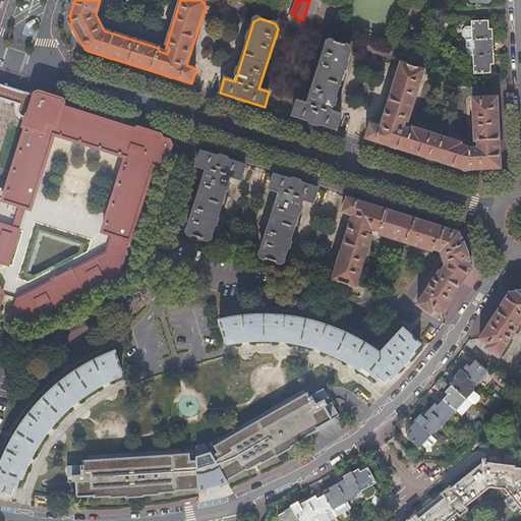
[(476,40),(491,40),(490,29),(487,29),(486,23),(472,23),(473,40),(476,40)]
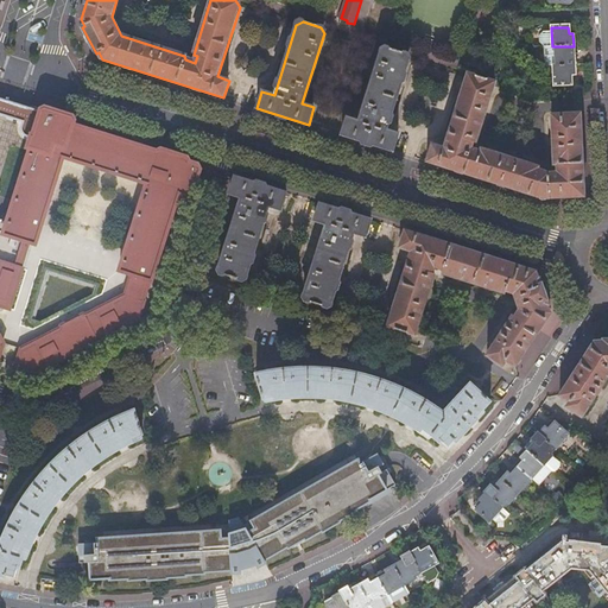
[(557,65),(575,65),(574,46),(556,46),(557,65)]
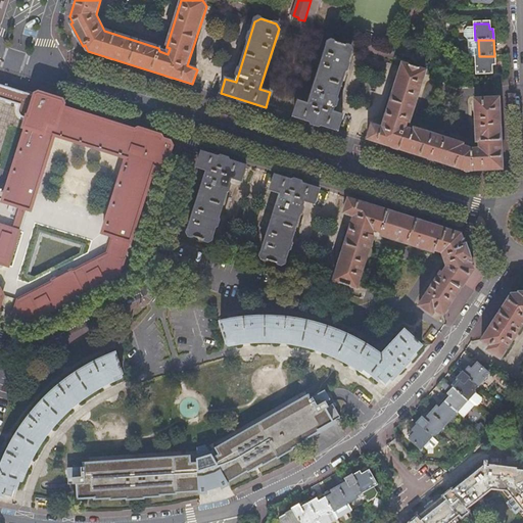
[(294,116),(339,131),(343,115),(333,112),(351,52),(348,46),(334,41),(328,44),(310,105),(299,101),(294,116)]
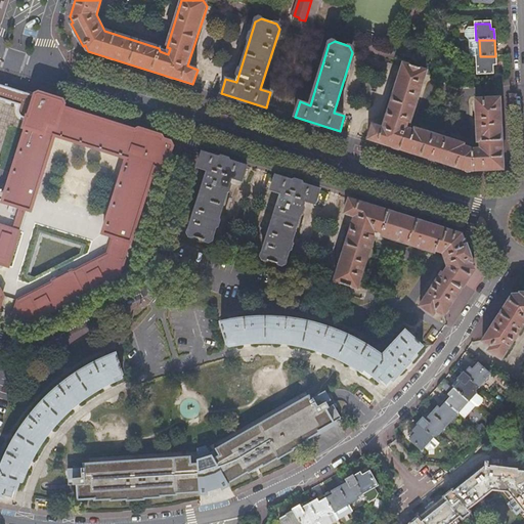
[(495,66),(495,56),(480,56),(477,56),(477,73),(492,72),(492,66),(495,66)]
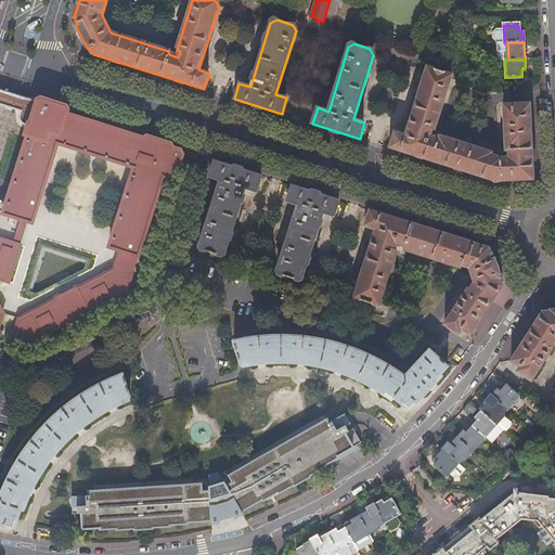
[(532,180),(528,103),(502,105),(504,151),(507,151),(507,158),(499,158),(490,155),(490,154),(489,152),(441,137),(439,138),(438,139),(430,137),(431,130),(435,131),(451,79),(448,74),(430,68),(425,72),(405,136),(395,132),(389,147),(497,182),(532,180)]
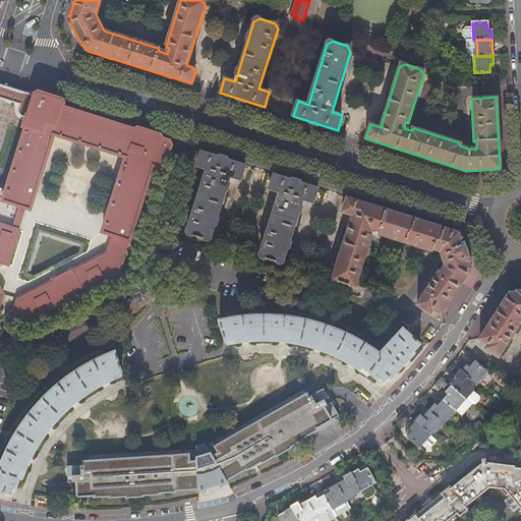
[(123,257),(129,241),(130,241),(154,167),(161,169),(165,166),(171,146),(169,141),(162,139),(160,136),(137,129),(133,130),(62,107),(63,104),(61,101),(40,94),(36,95),(35,96),(23,92),(22,94),(0,85),(0,307),(4,294),(1,288),(0,287),(0,199),(4,200),(4,201),(19,207),(12,228),(0,224),(0,262),(9,266),(20,230),(19,230),(25,209),(31,210),(54,135),(126,158),(103,232),(113,236),(107,252),(74,270),(72,269),(65,272),(64,275),(61,276),(59,275),(52,279),(52,281),(18,299),(13,315),(30,321),(119,275),(124,258),(123,257)]
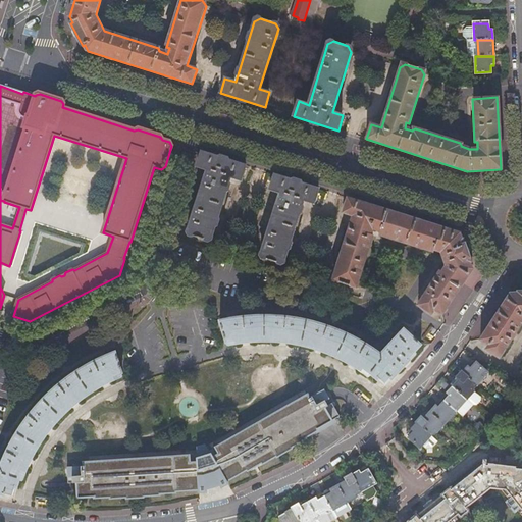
[(202,152),(197,166),(207,170),(189,229),(192,236),(207,241),(211,239),(230,177),(241,180),(246,166),(202,152)]
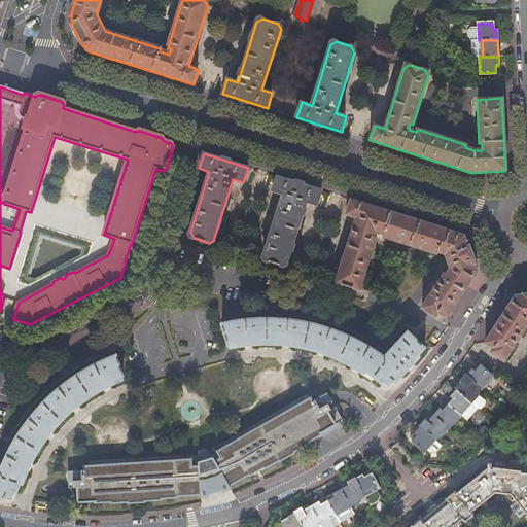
[(322,190),(277,177),(273,191),(282,195),(264,255),(267,261),(281,267),(287,262),(307,203),(317,206),(322,190)]
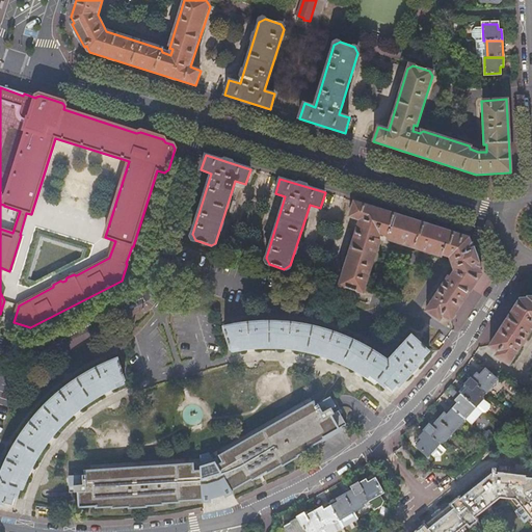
[(451,320),(480,275),(478,267),(479,267),(472,243),(471,244),(469,238),(354,202),(350,217),(358,220),(340,282),(343,287),(358,292),(364,289),(380,240),(377,239),(379,234),(388,237),(388,239),(390,239),(389,240),(396,242),(398,242),(397,243),(404,245),(404,244),(406,245),(406,246),(422,250),(425,250),(424,251),(431,254),(431,253),(433,254),(433,255),(440,257),(440,256),(443,256),(444,255),(449,257),(450,260),(449,261),(451,267),(453,267),(454,270),(450,276),(448,275),(445,281),(442,286),(441,285),(437,290),(437,291),(434,295),(434,297),(426,311),(439,320),(442,315),(451,320)]
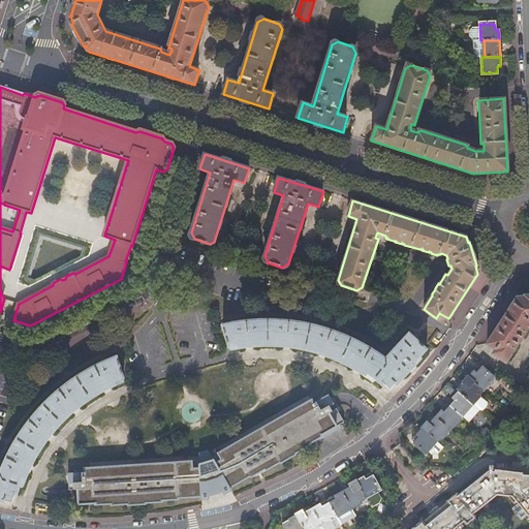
[(528,294),(526,294),(526,297),(518,297),(487,344),(496,349),(493,353),(505,362),(515,347),(516,348),(519,344),(520,344),(524,338),(522,338),(525,333),(524,333),(528,327),(527,327),(528,322),(528,294)]
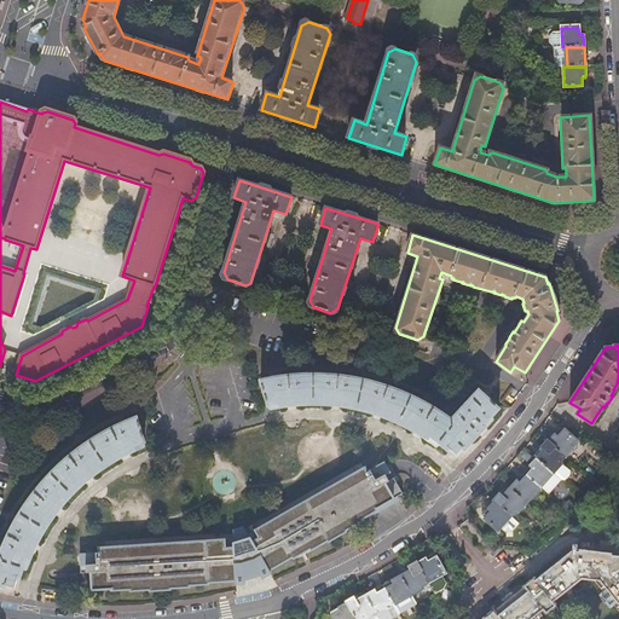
[(499,410),(479,389),(462,408),(461,406),(460,406),(458,406),(457,406),(457,408),(456,408),(456,409),(455,410),(455,411),(455,412),(456,414),(451,420),(437,410),(424,401),(414,395),(399,389),(387,386),(366,380),(348,377),(336,376),(317,376),(301,376),(293,376),(275,377),(261,380),(268,405),(270,406),(271,409),(279,408),(288,406),(300,405),(320,405),(333,406),(337,406),(348,408),(363,410),(376,414),(381,416),(400,423),(410,428),(417,433),(424,437),(438,446),(440,444),(449,452),(451,450),(457,456),(463,449),(466,451),(492,420),(491,418),(499,410)]
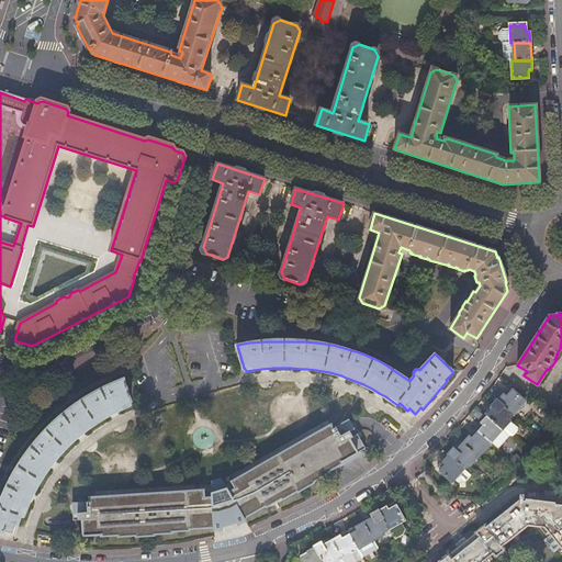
[(131,404),(132,403),(124,379),(115,383),(107,389),(91,396),(78,405),(68,413),(57,422),(48,429),(41,437),(30,451),(20,464),(10,482),(0,502),(0,532),(6,535),(6,532),(13,535),(15,528),(18,528),(21,517),(24,517),(29,506),(36,492),(52,470),(62,457),(71,446),(75,442),(82,436),(90,430),(101,423),(114,416),(132,407),(131,404)]
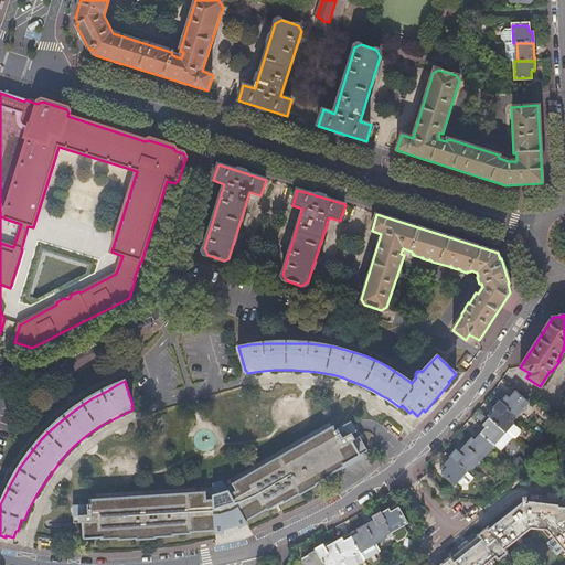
[(501,413),(513,424),(513,423),(511,420),(526,404),(512,391),(501,403),(505,407),(501,413)]
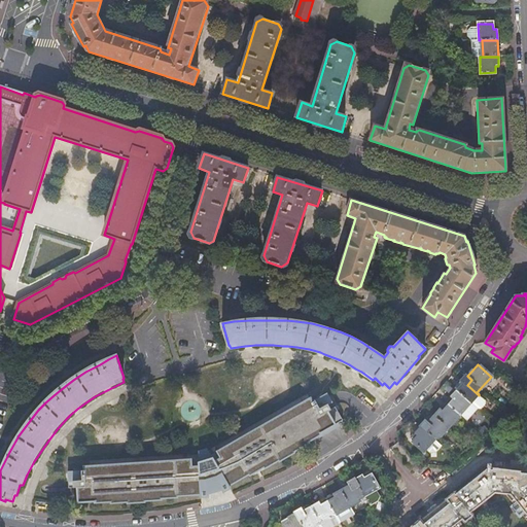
[(467,376),(465,375),(459,382),(463,385),(458,389),(472,401),(479,408),(481,409),(485,405),(485,400),(479,395),(467,385),(471,380),(467,376)]
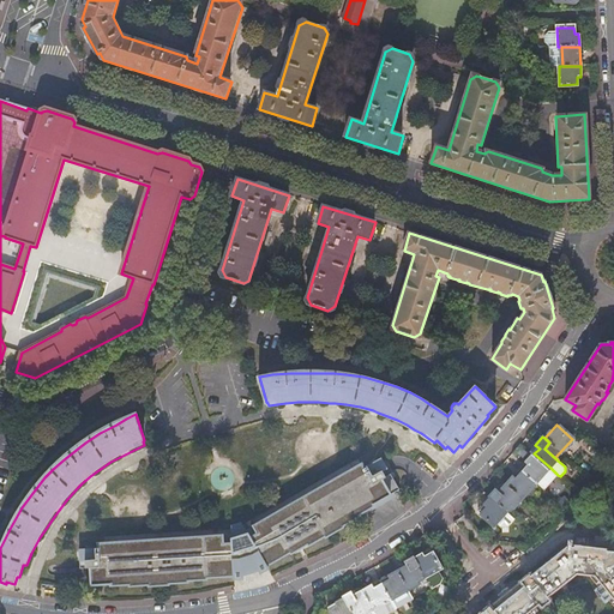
[(521,469),(536,485),(551,468),(534,453),(521,469)]
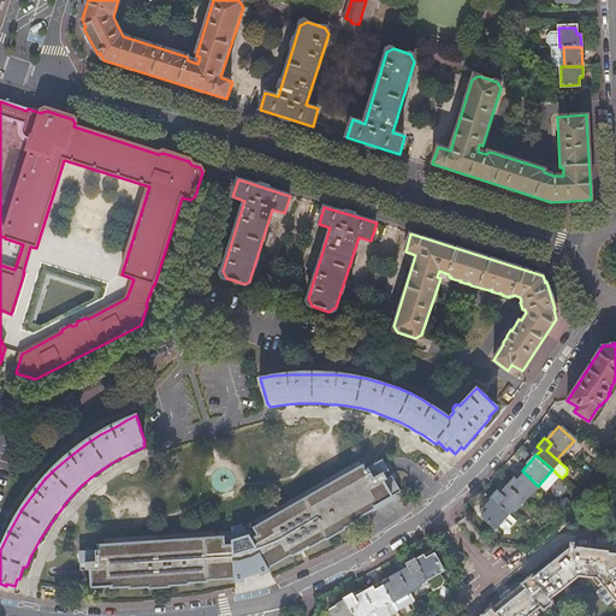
[(98,550),(78,551),(80,572),(89,570),(90,587),(110,586),(110,588),(129,586),(129,588),(148,587),(148,588),(167,587),(167,586),(187,584),(187,582),(206,581),(206,580),(241,578),(243,576),(243,578),(259,574),(259,573),(260,572),(291,554),(292,556),(309,546),(309,548),(326,538),(327,539),(361,520),(359,515),(401,491),(395,480),(392,475),(388,479),(384,473),(389,471),(385,463),(383,460),(366,469),(363,466),(362,466),(246,533),(243,527),(241,525),(231,527),(231,529),(232,537),(99,546),(98,546),(98,550)]
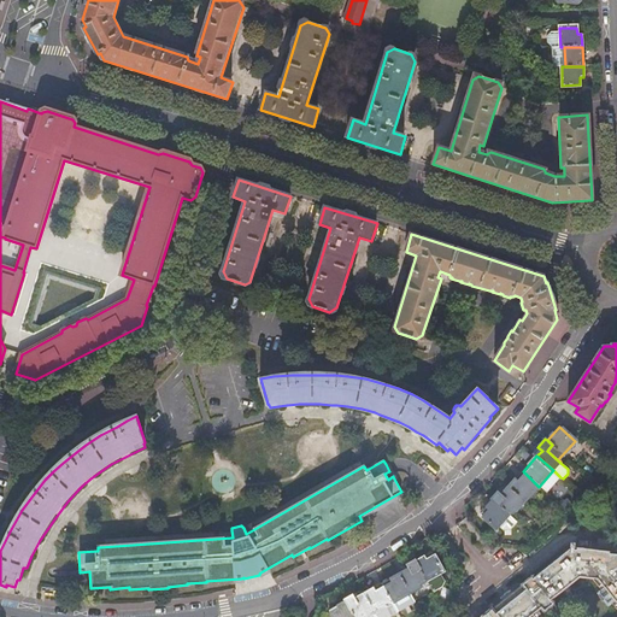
[(388,462),(386,464),(389,471),(392,475),(395,474),(388,462)]
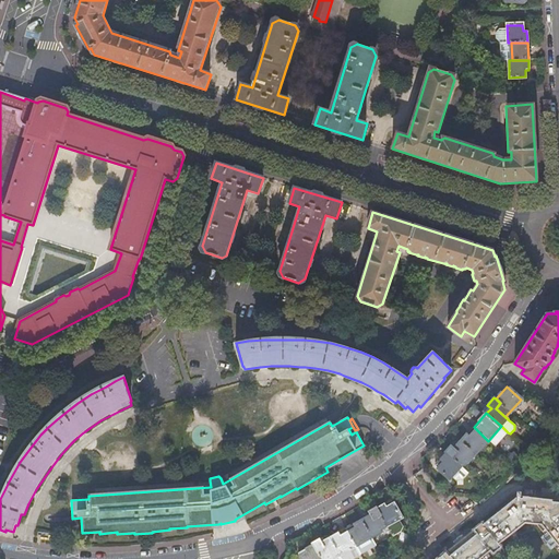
[(501,426),(488,441),(495,447),(508,432),(501,426)]
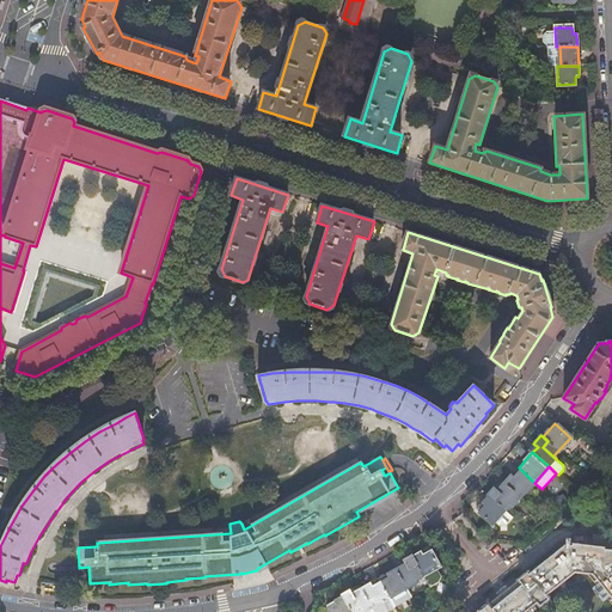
[(490,495),(506,510),(510,506),(513,507),(534,483),(519,467),(505,482),(502,479),(489,495),(490,495)]
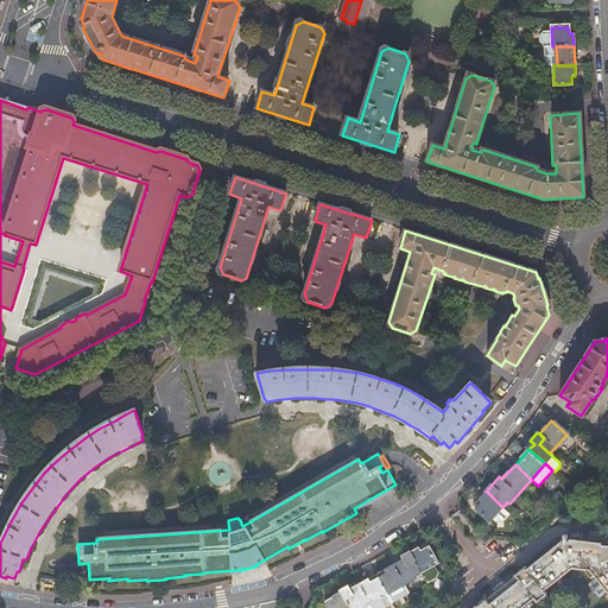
[(510,514),(502,507),(487,492),(474,507),(489,521),(493,518),(496,521),(502,521),(510,514)]
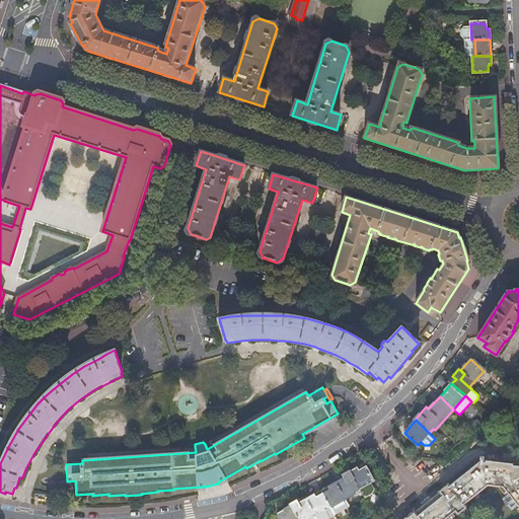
[(448,486),(440,492),(406,518),(451,518),(465,508),(466,506),(461,501),(487,480),(507,483),(518,498),(518,466),(512,465),(512,463),(485,460),(485,462),(478,462),(449,487),(448,486)]
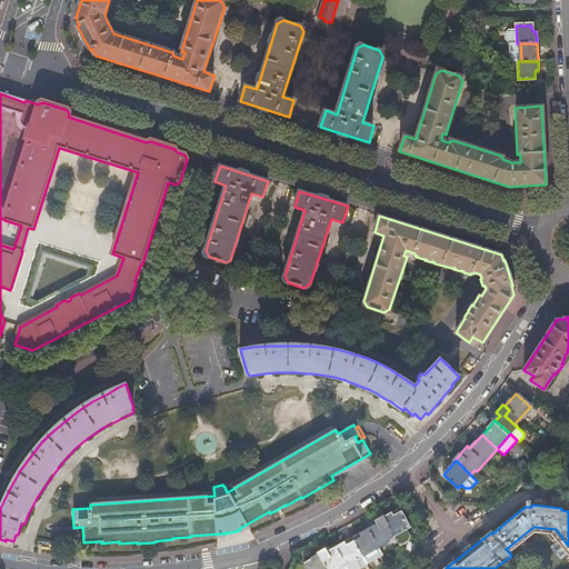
[(400,509),(383,518),(393,535),(407,528),(410,526),(400,509)]
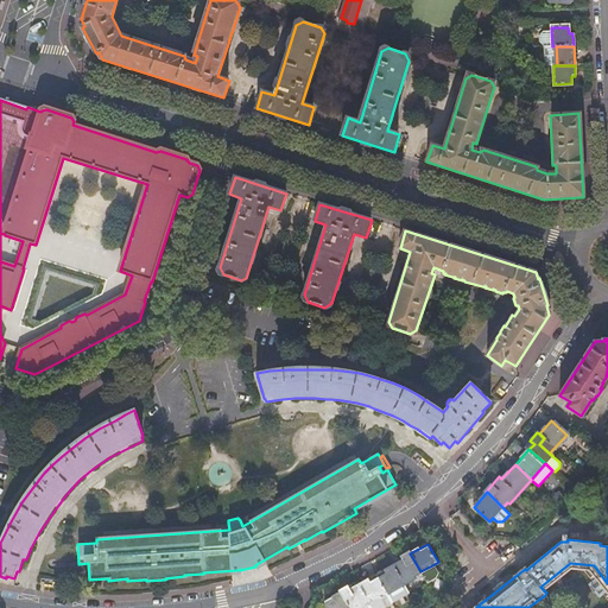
[(410,553),(409,552),(392,562),(405,584),(416,578),(415,575),(420,571),(410,553)]
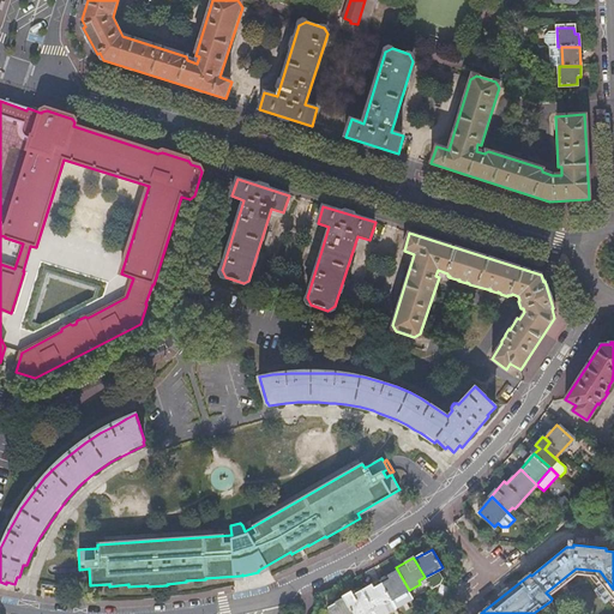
[(409,590),(396,567),(397,571),(380,579),(392,600),(409,590)]
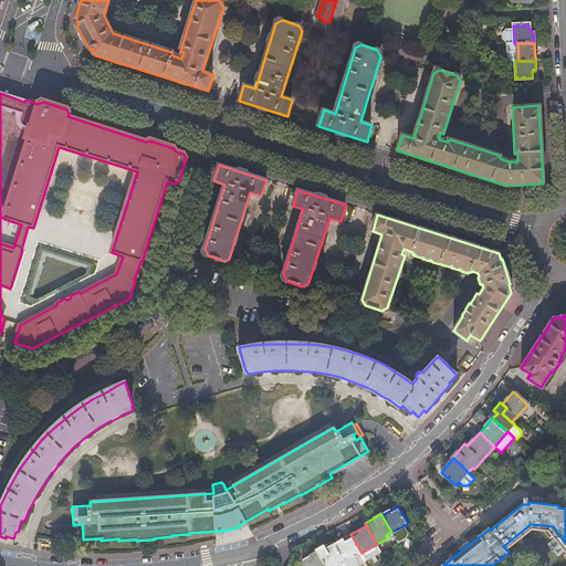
[(408,533),(405,525),(391,532),(397,542),(406,537),(408,533)]
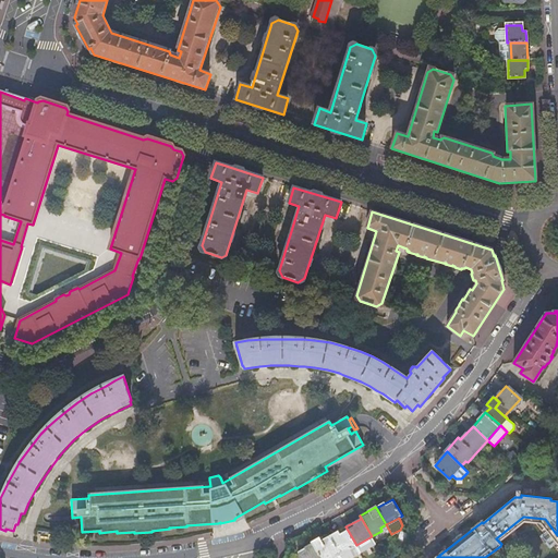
[(330,535),(340,554),(356,545),(346,526),(330,535)]
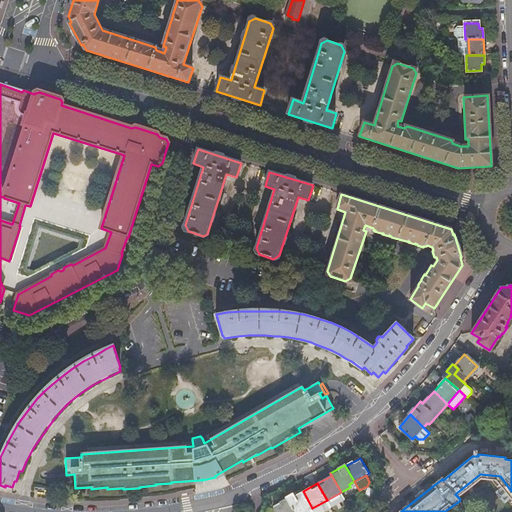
[(288,498),(295,511),(300,511),(302,511),(305,511),(312,508),(303,491),(301,489),(287,497),(288,498)]
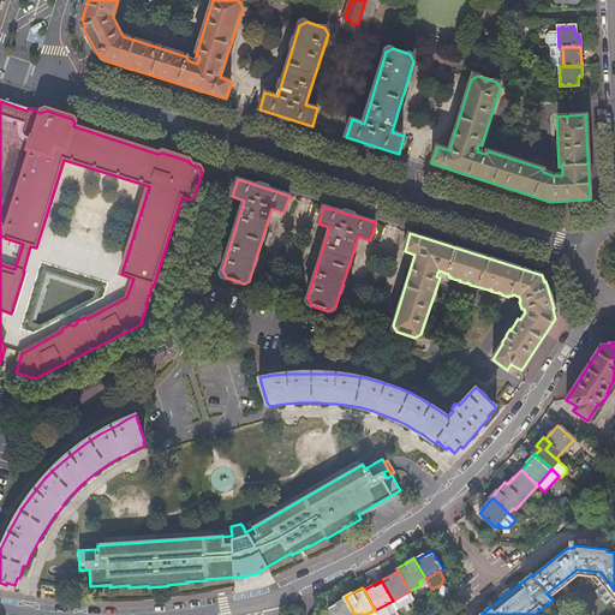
[(354,614),(346,598),(328,609),(332,614),(354,614)]
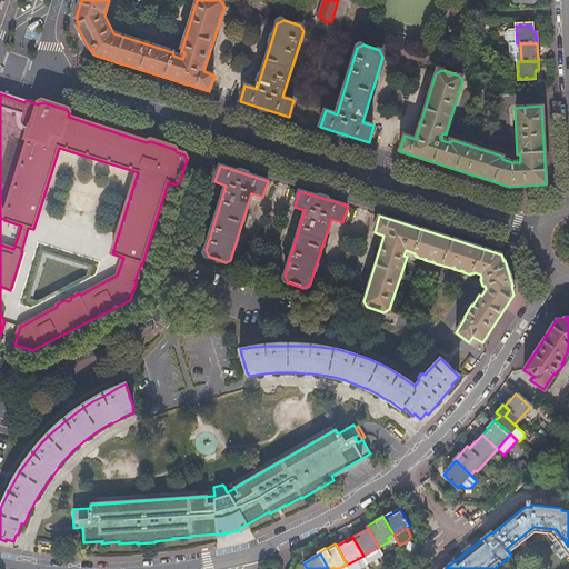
[(363,556),(347,565),(348,568),(360,568),(368,565),(363,556)]
